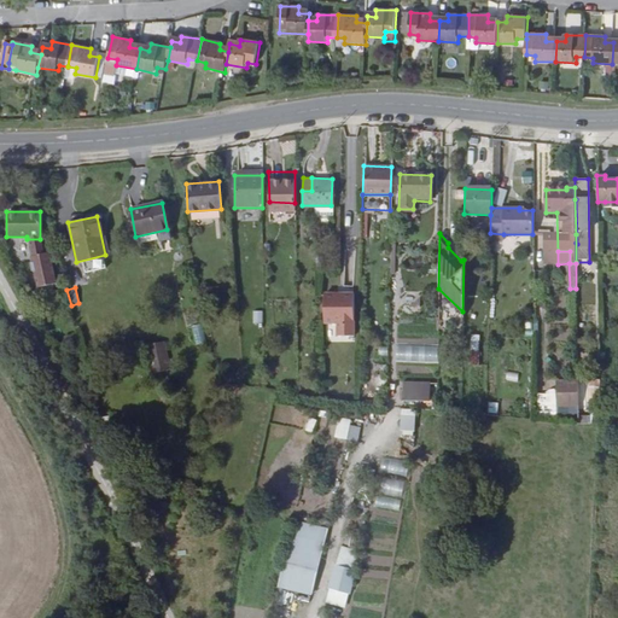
[(251,309),(263,309),(263,293),(251,293),(251,309)]
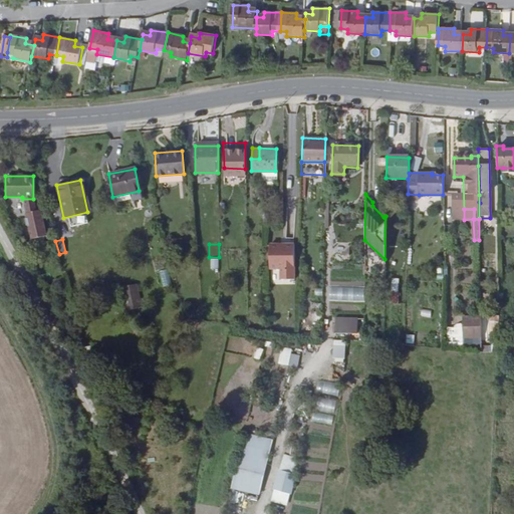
[(293,279),(293,246),(269,246),(269,269),(279,269),(279,280),(293,279)]
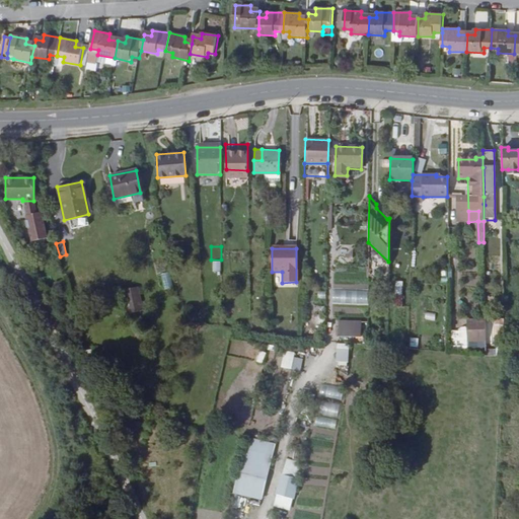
[(169,272),(159,274),(163,289),(173,287),(169,272)]
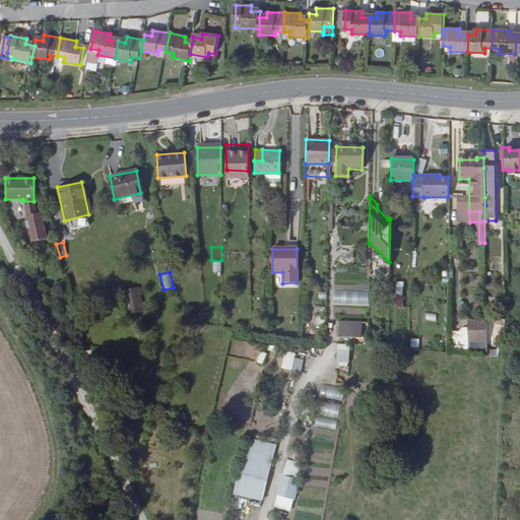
[(333,289),(332,305),(364,306),(364,290),(333,289)]
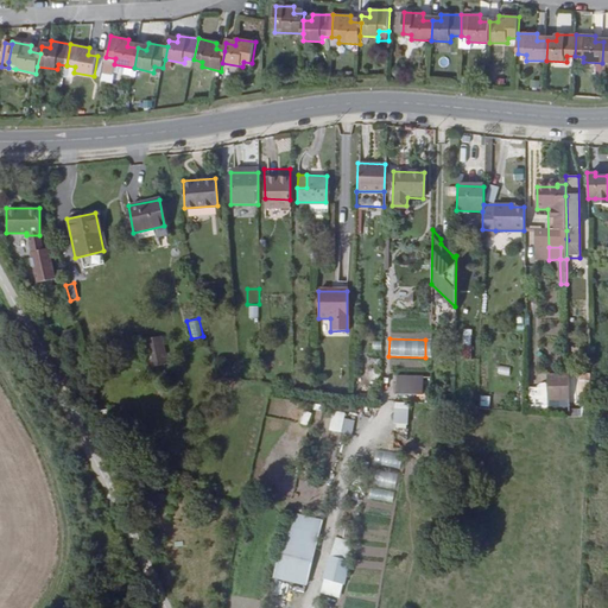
[(168,367),(162,340),(145,343),(152,371),(168,367)]
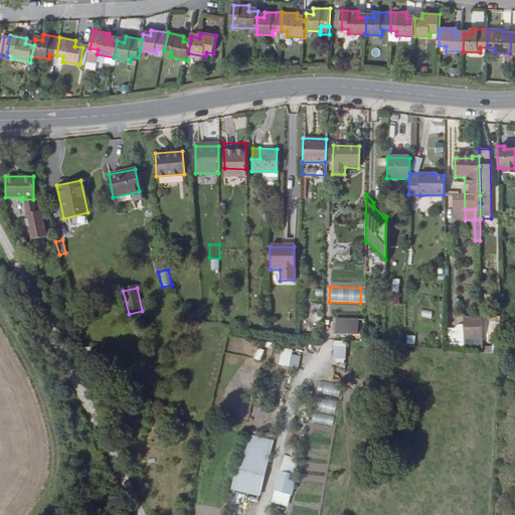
[(398,304),(399,293),(391,293),(390,304),(398,304)]
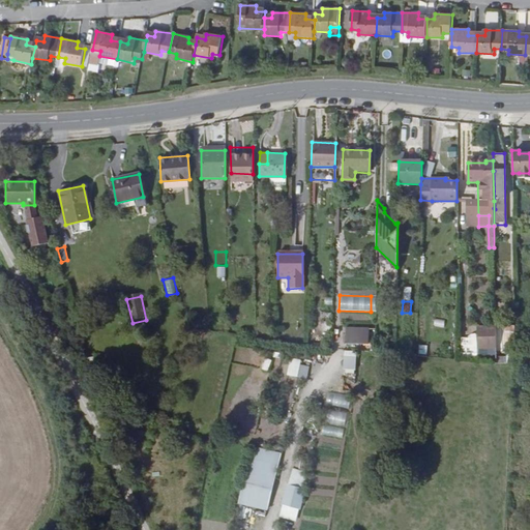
[(505,340),(513,340),(513,321),(505,321),(505,340)]
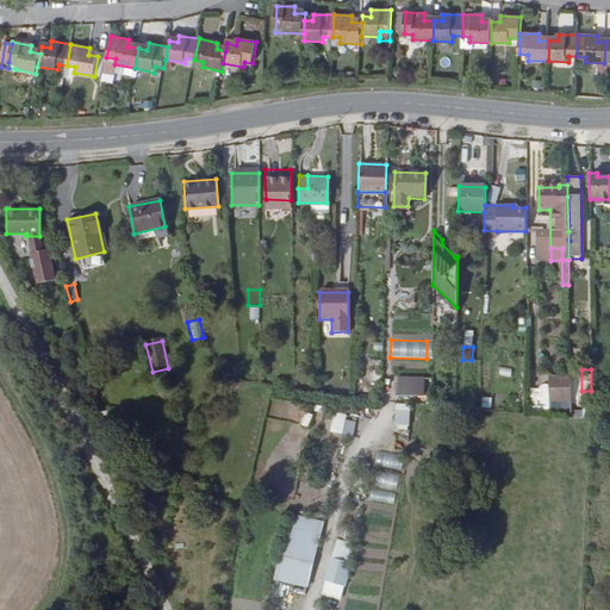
[(571,397),(570,374),(548,374),(548,397),(571,397)]
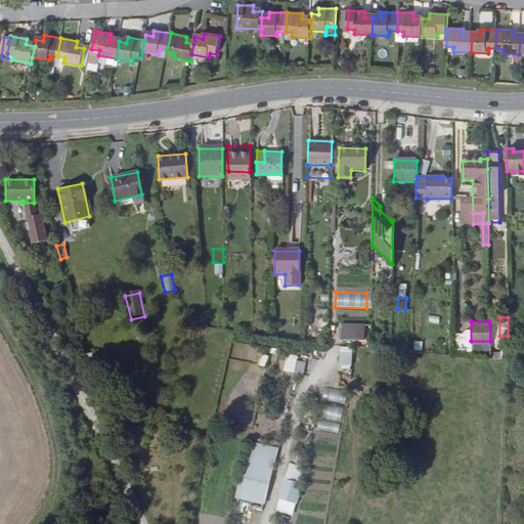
[(363,325),(342,324),(341,340),(363,341),(363,325)]
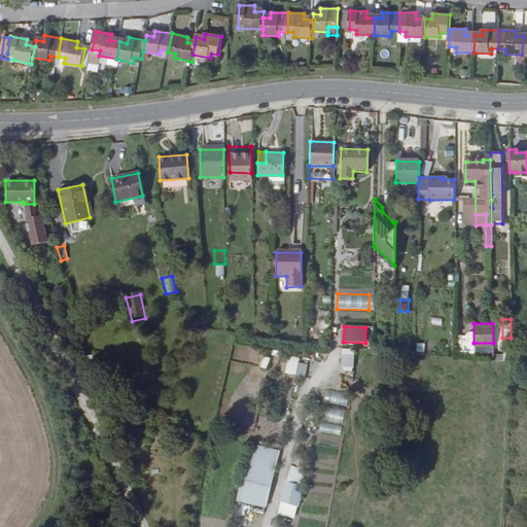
[(416,343),(416,353),(424,354),(424,343),(416,343)]
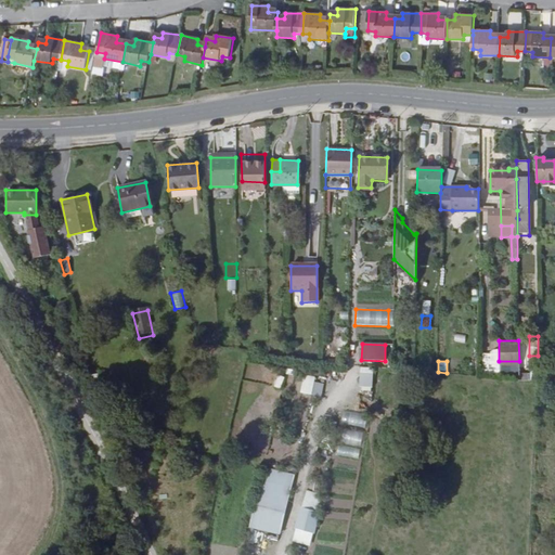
[(322,396),(323,383),(314,382),(315,376),(304,375),(300,394),(322,396)]
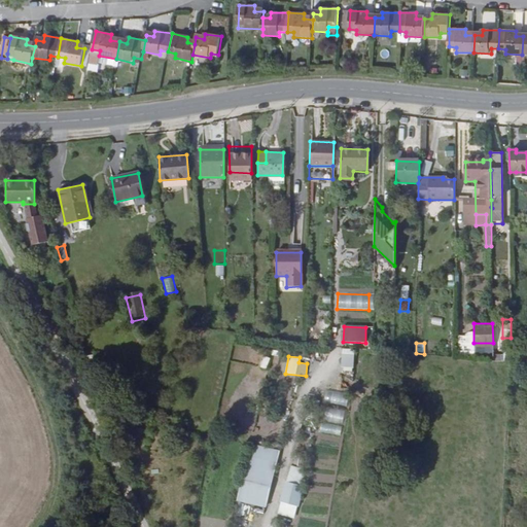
[(348,406),(348,392),(327,391),(326,406),(348,406)]
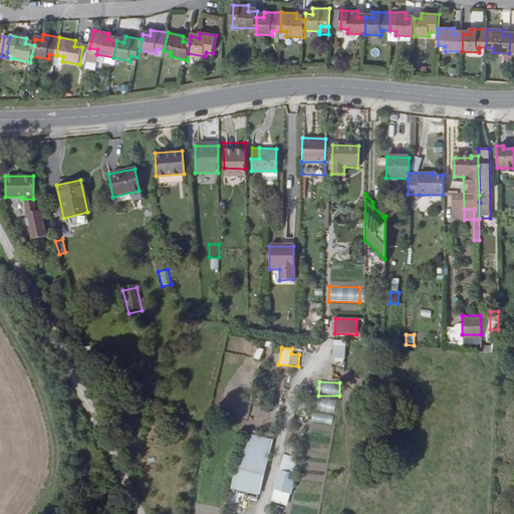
[(317,399),(316,411),(335,412),(335,399),(317,399)]
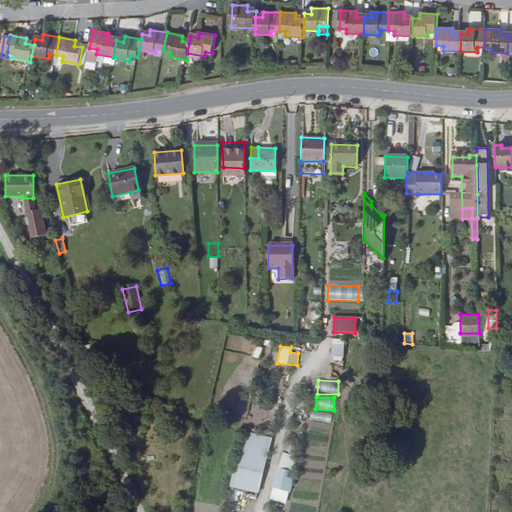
[(243,430),(231,487),(258,492),(270,436),(243,430)]
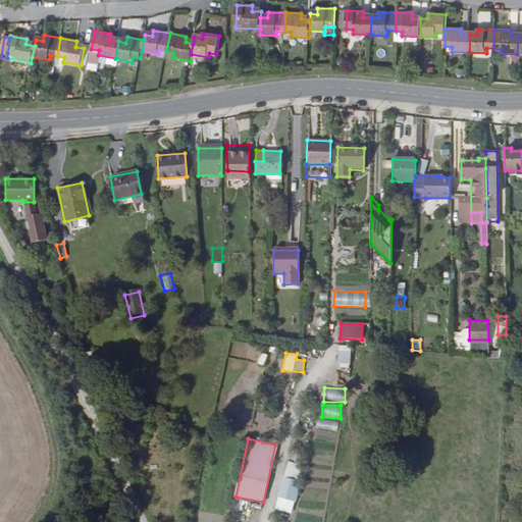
[(285,460),(275,509),(293,513),(299,481),(296,480),(299,463),(285,460)]
